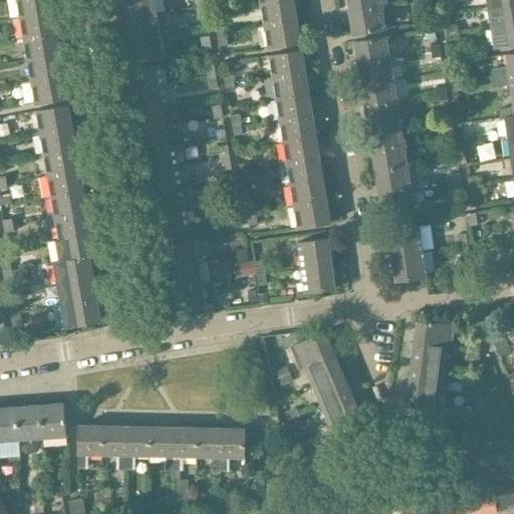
[(48,0),(17,0),(21,17),(51,12),(48,0)]
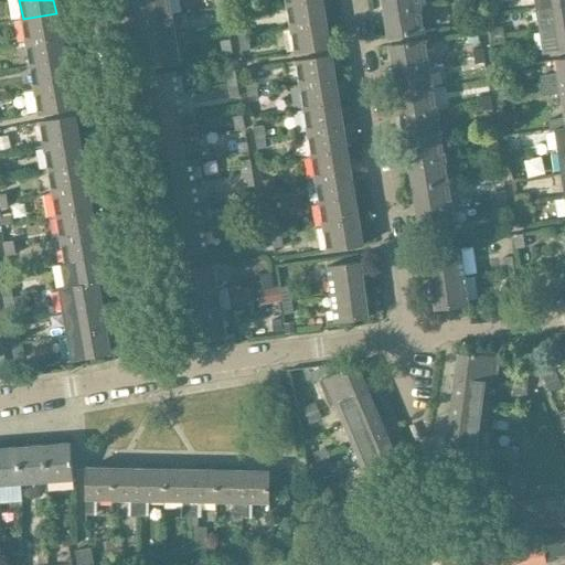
[(169,0),(136,0),(130,1),(134,23),(172,17),(169,0)]
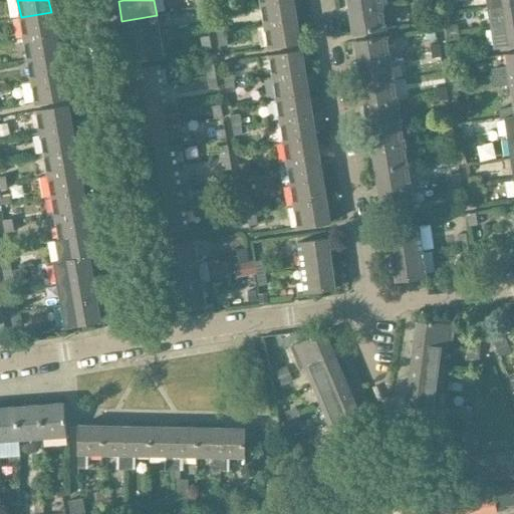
[(291,0),(288,0),(262,4),(265,26),(295,21),(291,0)]
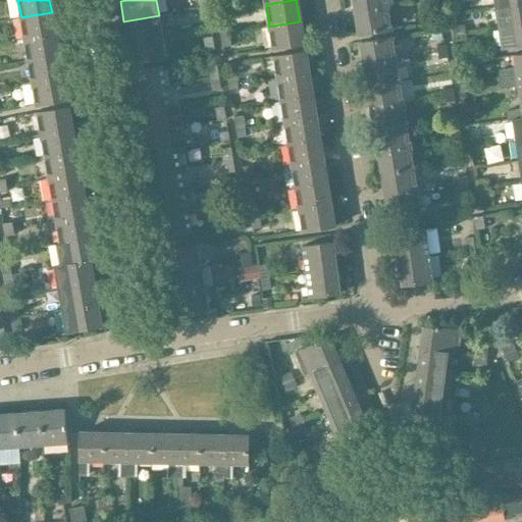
[(385,0),(354,0),(356,12),(386,7),(385,0)]
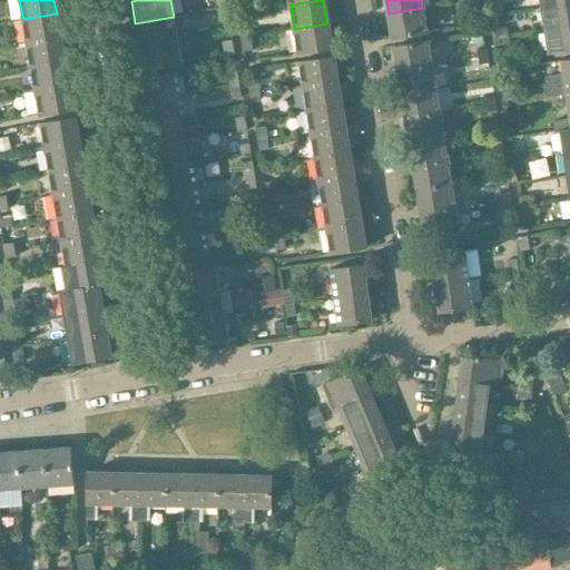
[(569,3),(541,8),(544,30),(569,26),(569,3)]
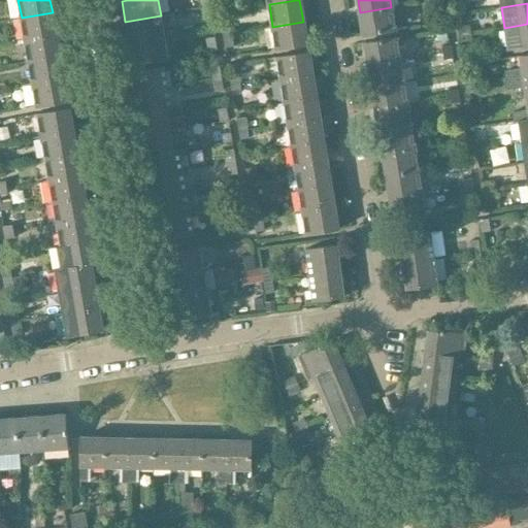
[(209,6),(201,8),(203,20),(211,19),(209,6)]
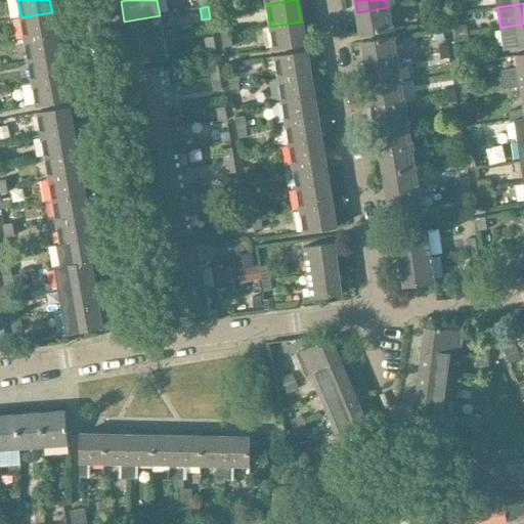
[(388,7),(357,12),(361,35),(392,30),(388,7)]
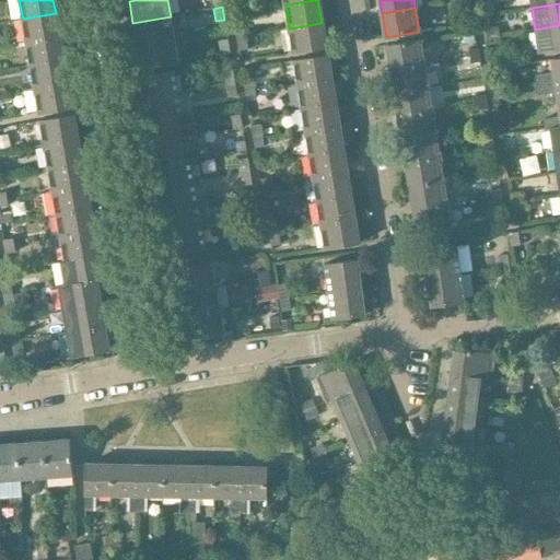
[(56,13),(23,19),(27,42),(59,36),(56,13)]
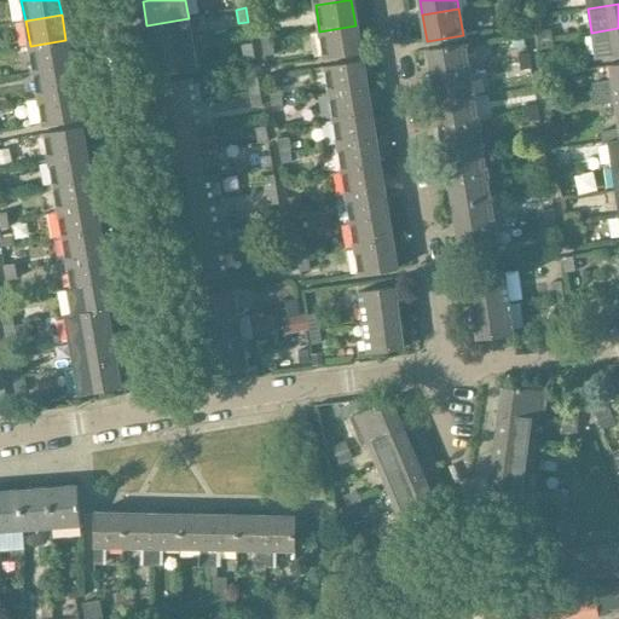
[(189,18),(146,25),(151,50),(194,42),(189,18)]
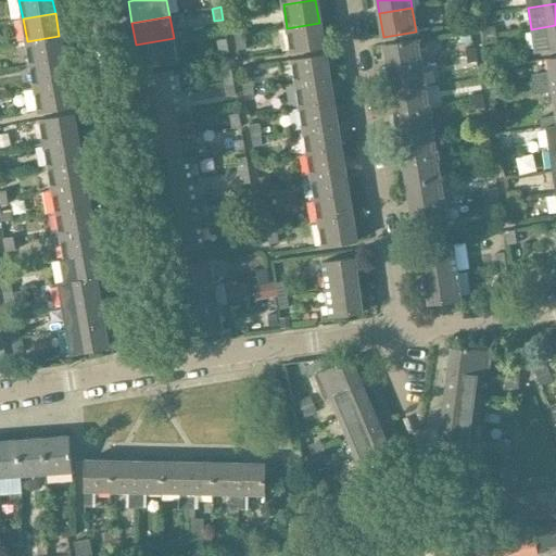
[(319,23),(287,28),(291,52),(324,47),(319,23)]
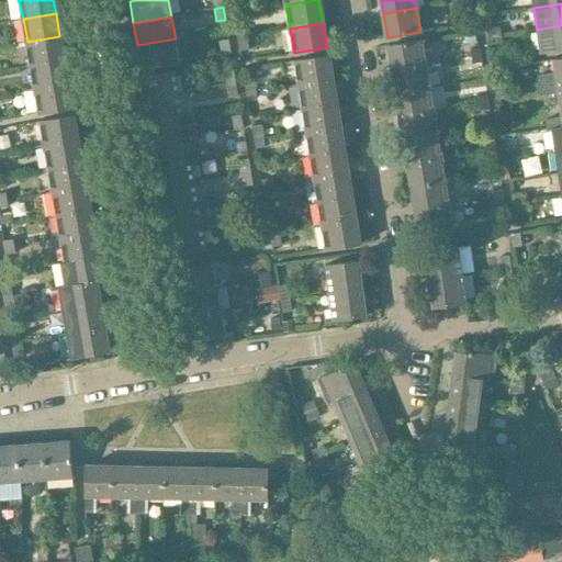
[(561,25),(537,30),(540,53),(561,48),(561,25)]
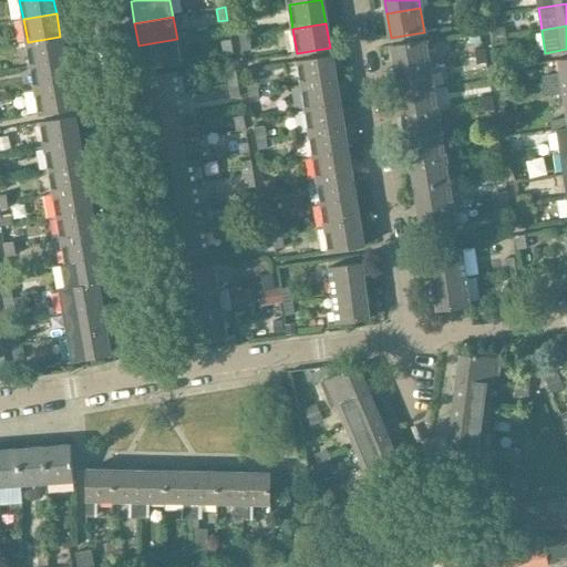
[(238,30),(239,38),(248,37),(247,28),(238,30)]
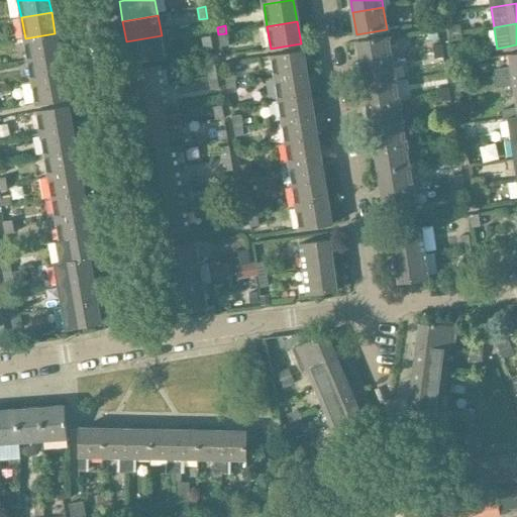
[(447,27),(448,34),(460,33),(459,25),(447,27)]
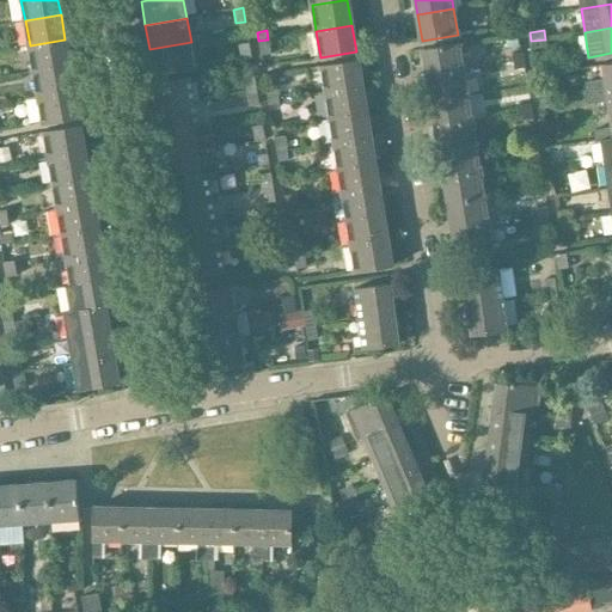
[(65,40),(30,46),(34,72),(69,65),(65,40)]
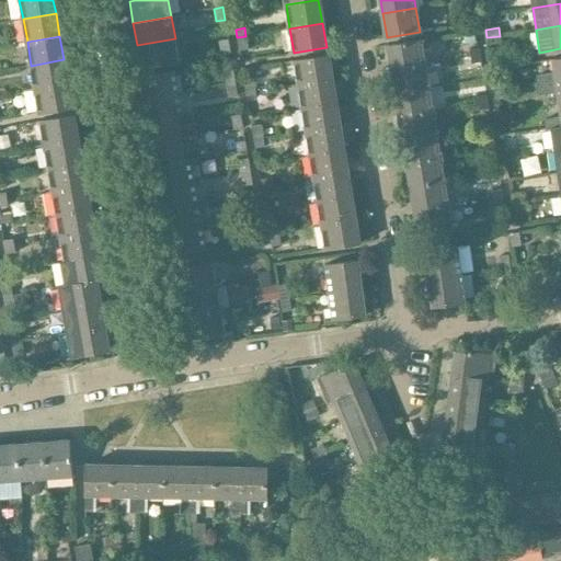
[(245,36),(237,37),(239,52),(248,49),(245,36)]
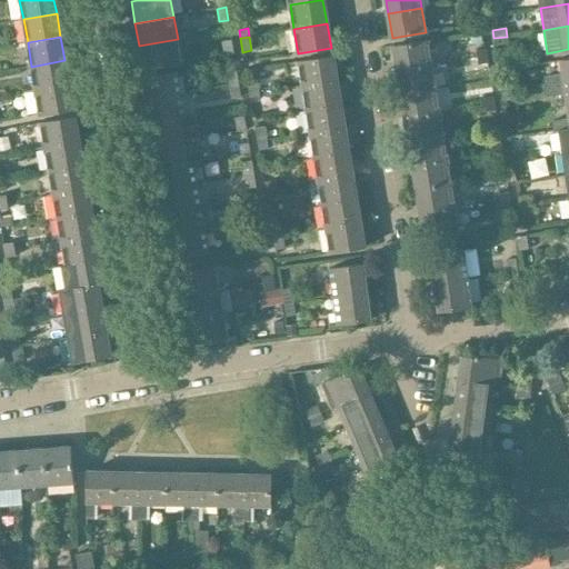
[(507,37),(493,38),(495,46),(508,43),(507,37)]
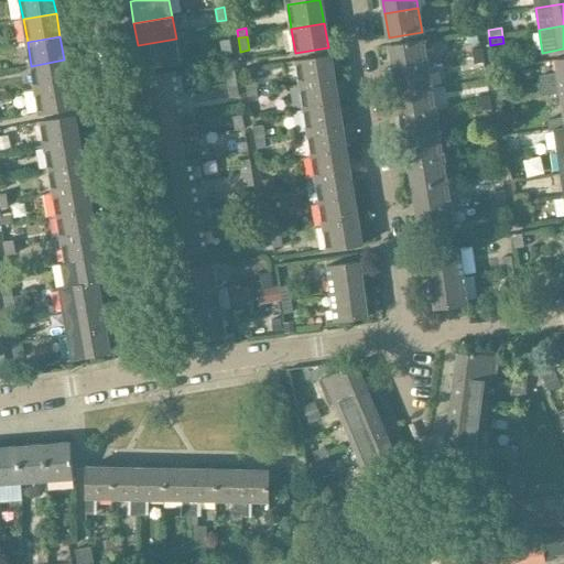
[(176,39),(138,45),(142,69),(181,62),(176,39)]
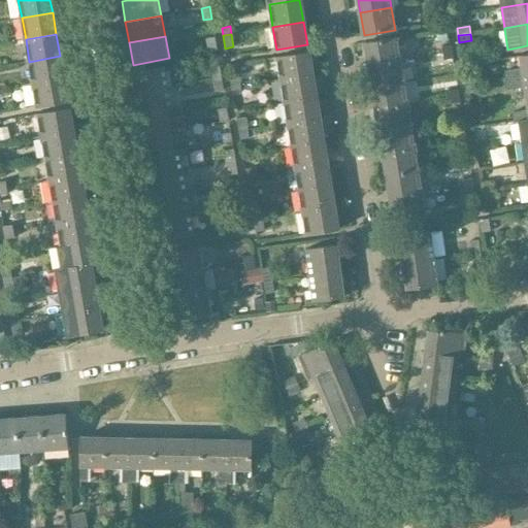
[(206,39),(208,52),(217,50),(215,37),(206,39)]
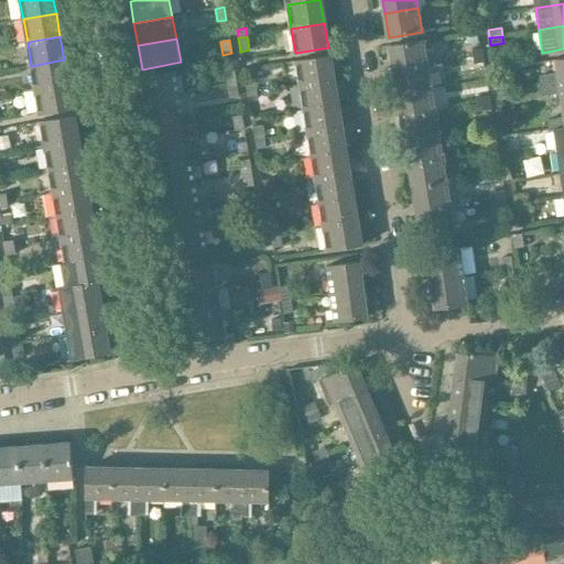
[(390,46),(394,69),(427,65),(423,41),(390,46)]
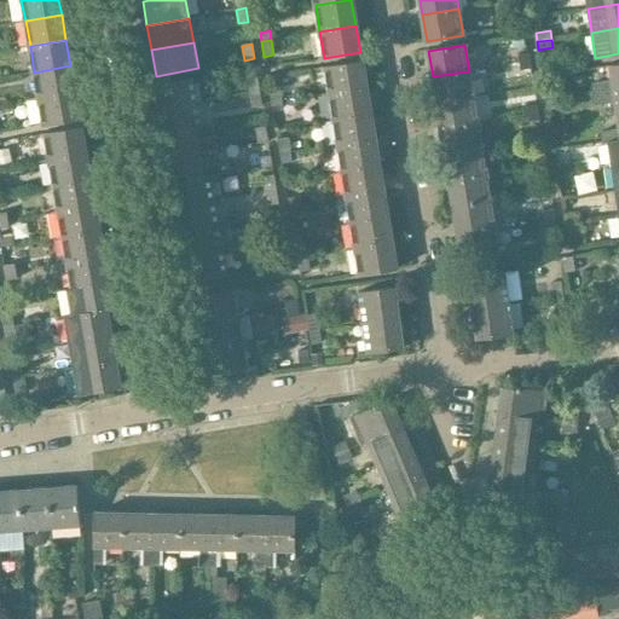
[(518,56),(519,63),(530,62),(528,53),(518,56)]
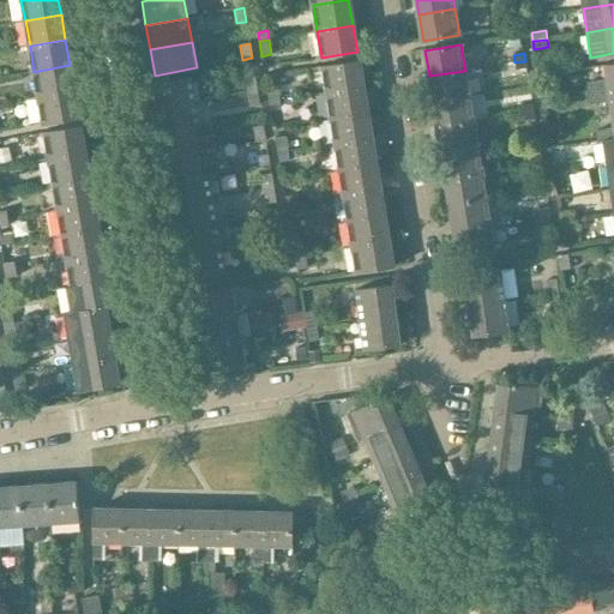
[(323,66),(327,92),(363,86),(359,60),(323,66)]
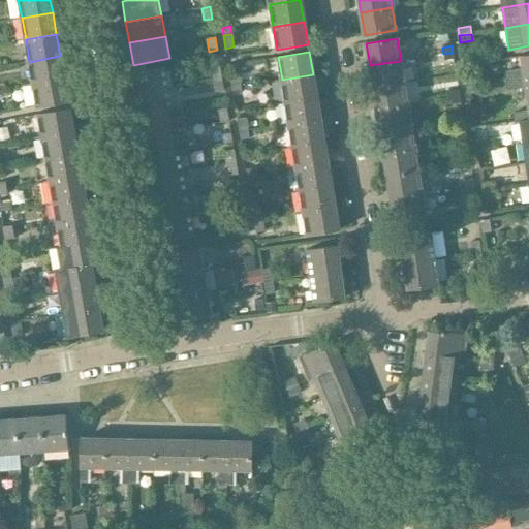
[(507,70),(508,80),(528,76),(528,54),(522,56),(524,68),(507,70)]
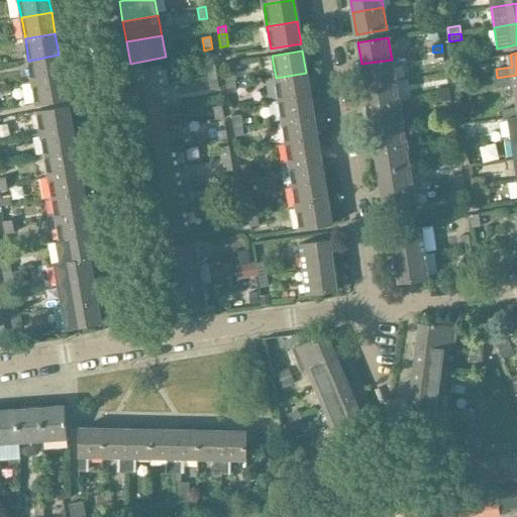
[(59,55),(28,61),(32,82),(63,77),(59,55)]
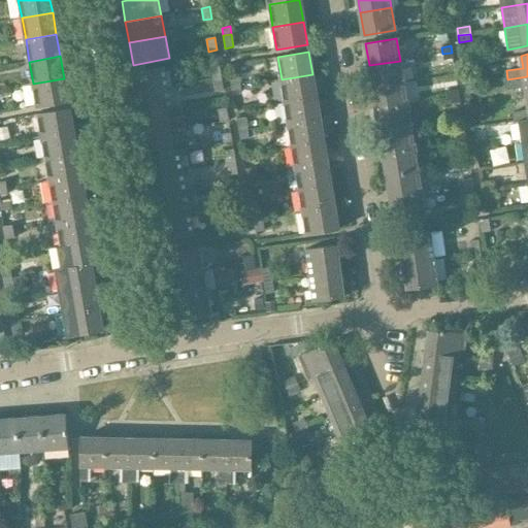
[(400,61),(369,65),(372,88),(403,83),(400,61)]
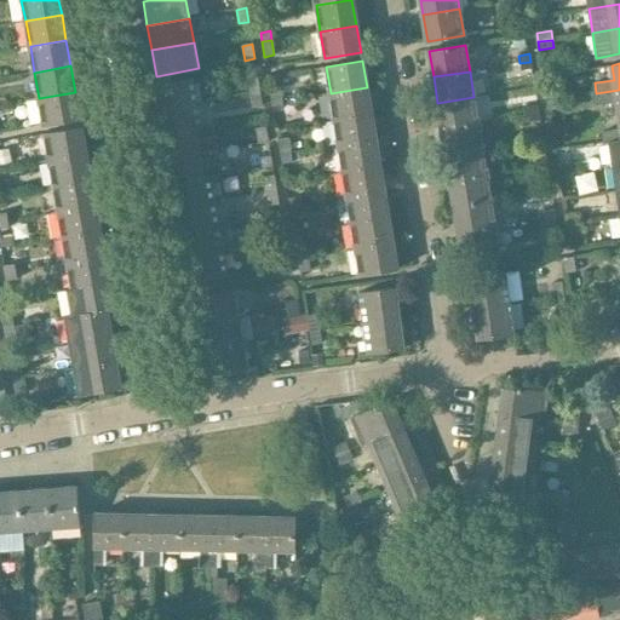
[(158,85),(162,109),(197,103),(194,78),(158,85)]
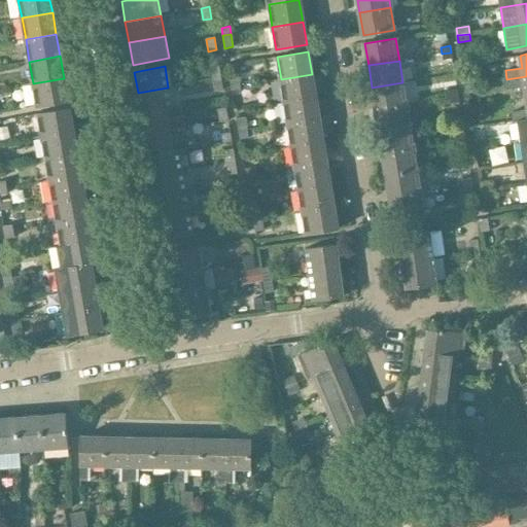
[(219,66),(211,67),(213,80),(221,79),(219,66)]
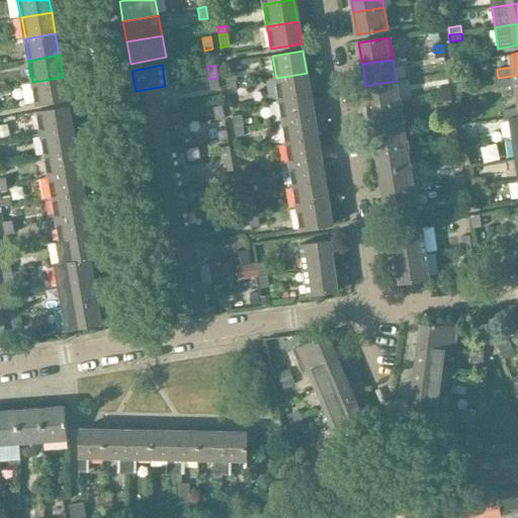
[(225,73),(227,86),(235,85),(233,72),(225,73)]
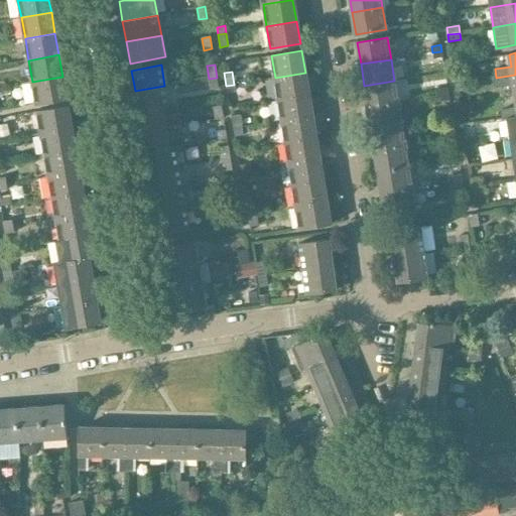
[(305,73),(275,78),(278,99),(308,95),(305,73)]
